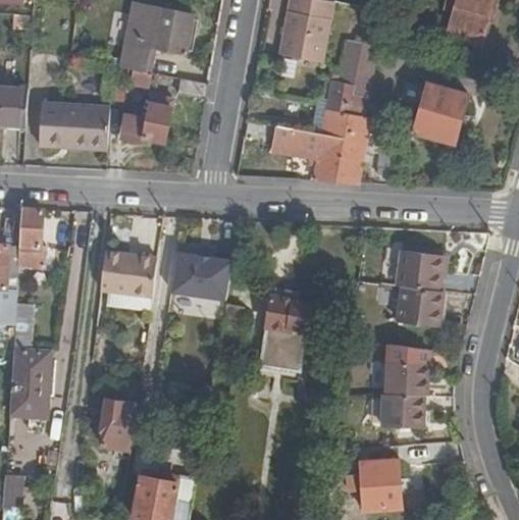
[(287,0),(279,51),(319,60),(330,0),(287,0)]
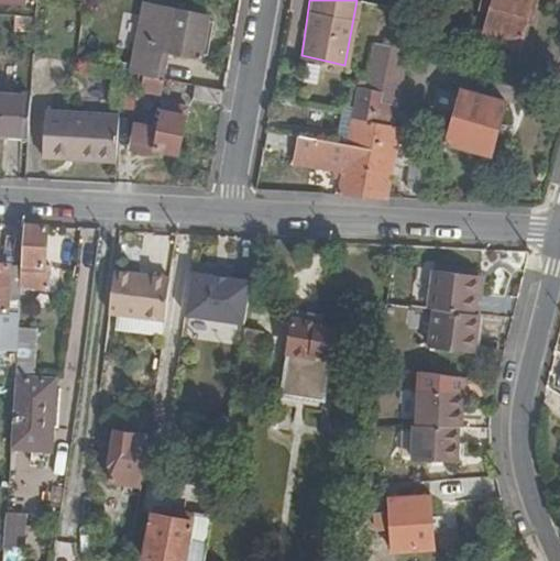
[(517,47),(530,0),(490,0),(481,36),(517,47)]
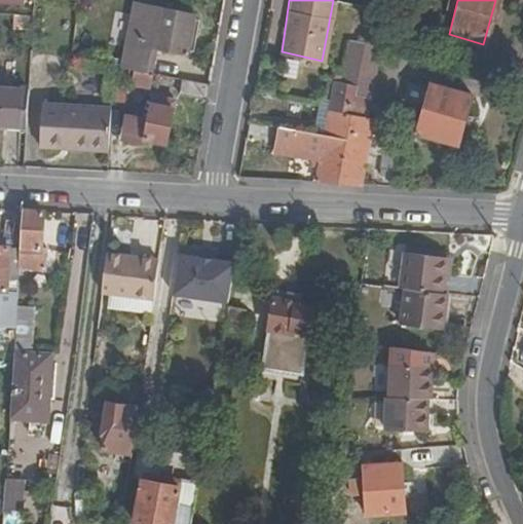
[(150,48),(186,54),(193,12),(134,2),(122,67),(134,69),(145,71),(150,48)]
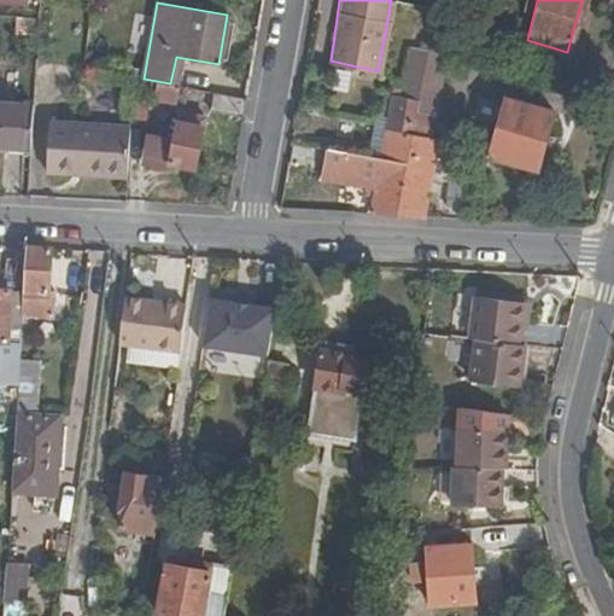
[(424,62),(427,48),(410,46),(405,73),(402,93),(416,96),(437,99),(443,69),(424,62)]
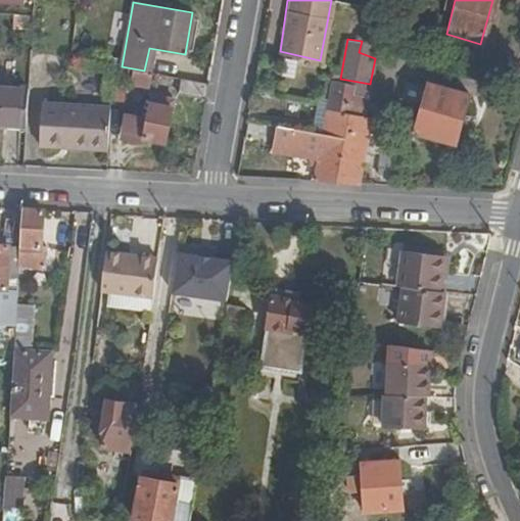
[(378,44),(362,41),(359,52),(375,58),(378,44)]
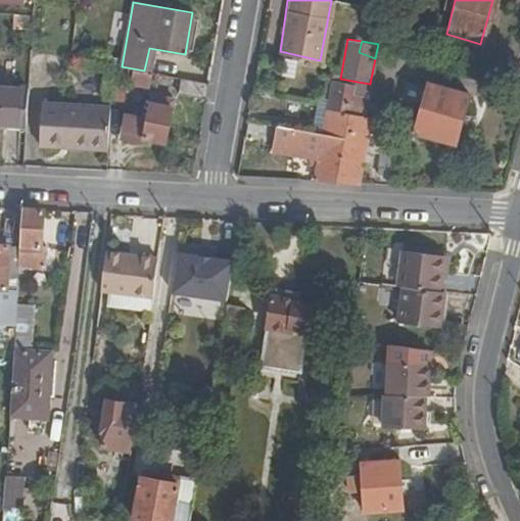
[(150,72),(181,78),(185,54),(149,48),(144,70),(150,72)]
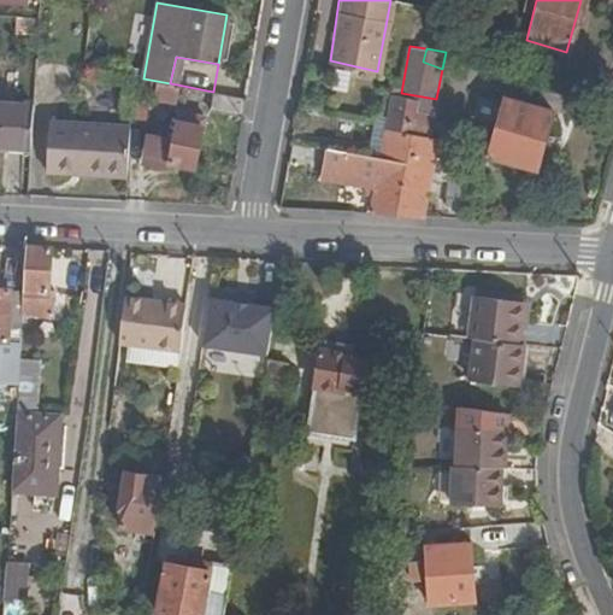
[(0,88),(11,89),(12,66),(0,64),(0,88)]
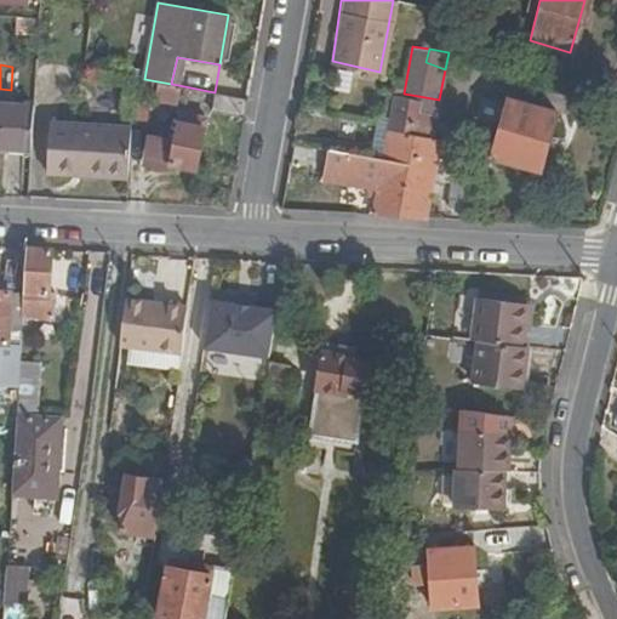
[(176,102),(178,85),(171,84),(158,81),(153,98),(176,102)]
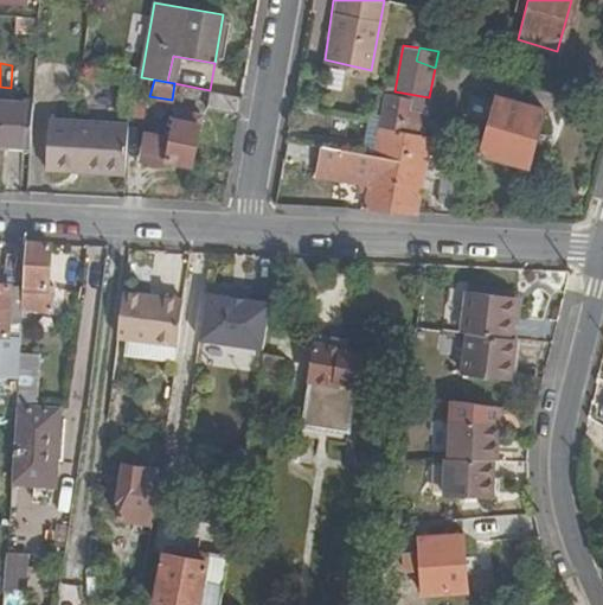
[(366,113),(359,148),(374,150),(378,127),(402,131),(406,108),(406,107),(409,94),(395,91),(382,89),(377,114),(366,113)]
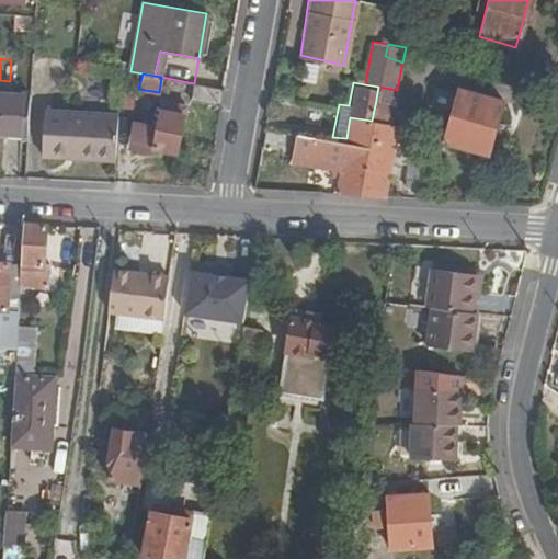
[(218,105),(221,88),(194,83),(191,100),(218,105)]
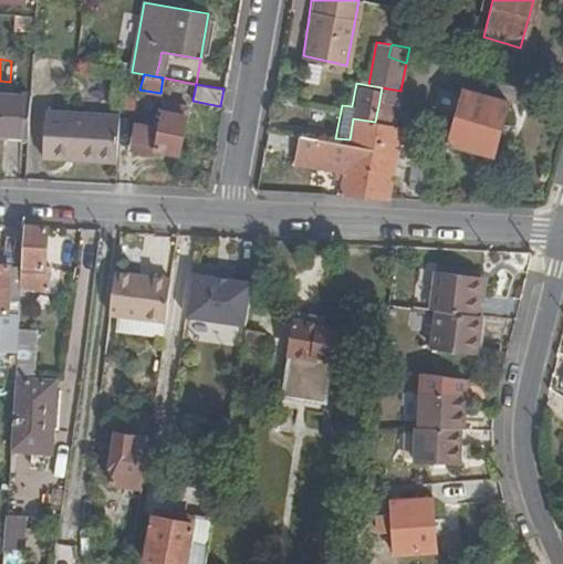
[(491,154),(506,98),(462,87),(447,141),(491,154)]
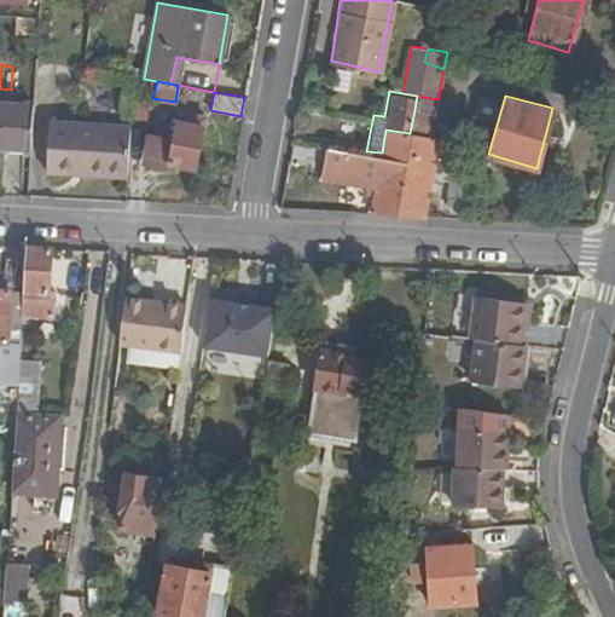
[(0,144),(29,146),(32,103),(0,101),(0,144)]
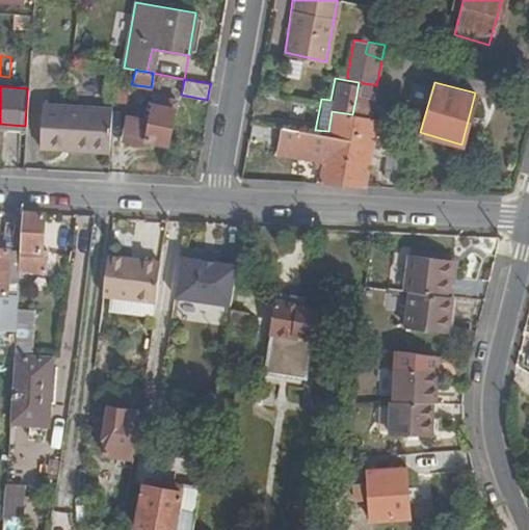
[(368,97),(356,95),(352,114),(365,117),(368,97)]
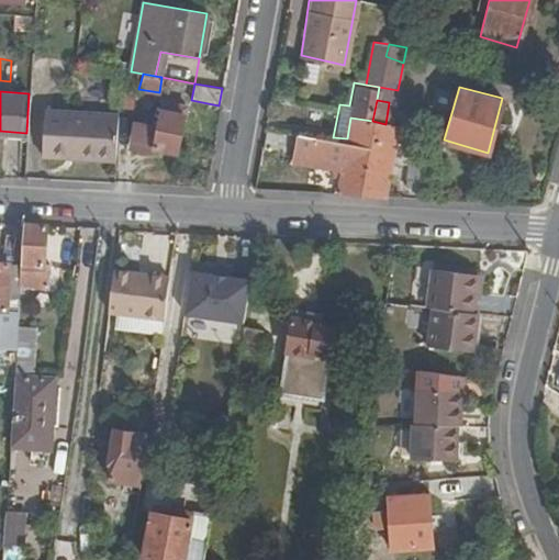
[(156,126),(131,122),(126,147),(152,153),(153,148),(175,152),(182,112),(185,105),(161,101),(160,109),(156,126)]
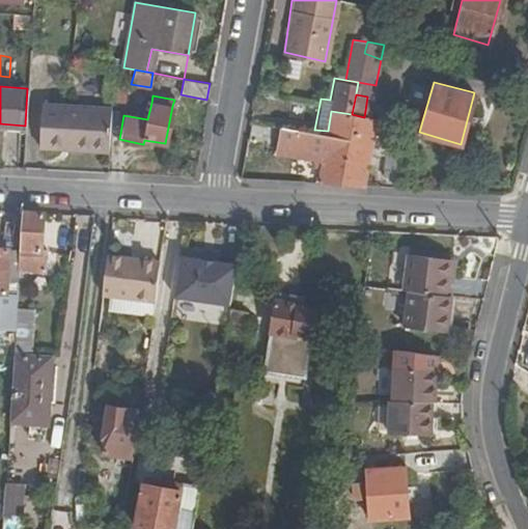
[(38,146),(107,150),(110,107),(42,103),(38,146)]
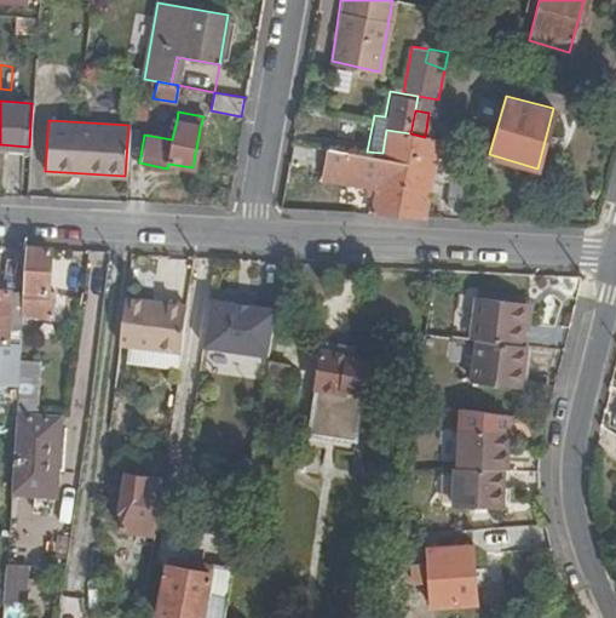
[(383,153),(407,158),(433,161),(438,139),(425,137),(410,133),(386,130),(383,153)]
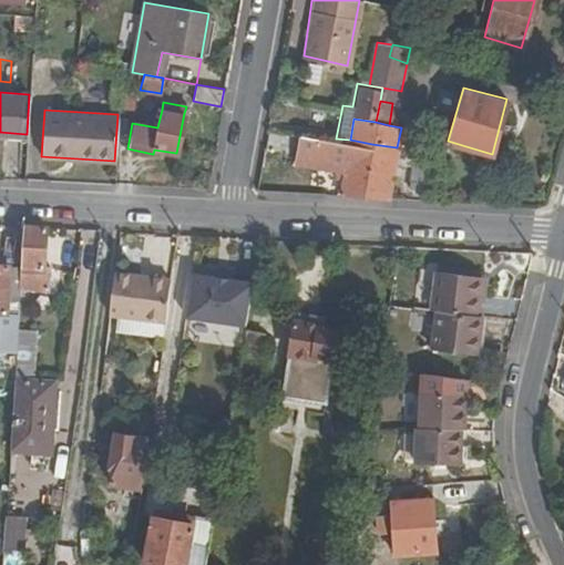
[(342,175),(338,194),(362,196),(372,144),(350,140),(336,139),(299,133),(295,161),(335,166),(344,167),(342,175)]
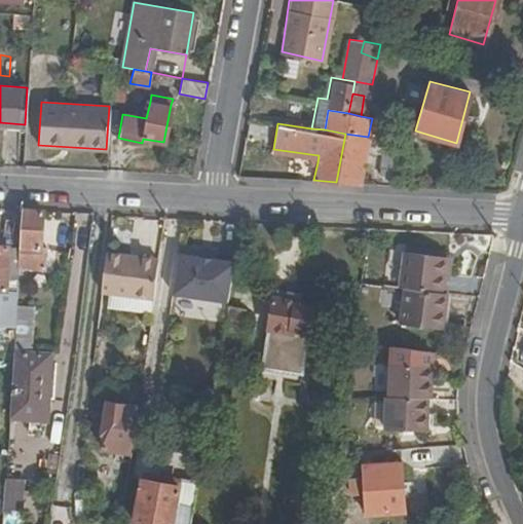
[(336,182),(359,183),(368,137),(345,134),(336,182)]
